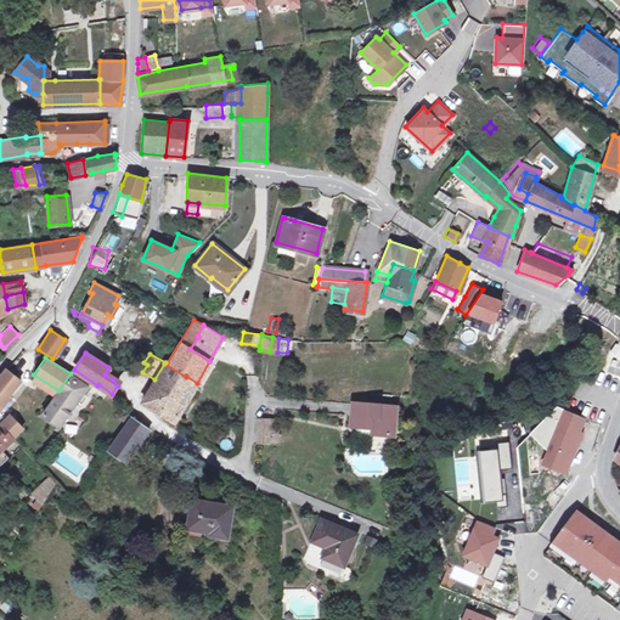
[(164,364),(155,379),(155,381),(157,382),(151,392),(170,403),(186,377),(164,364)]
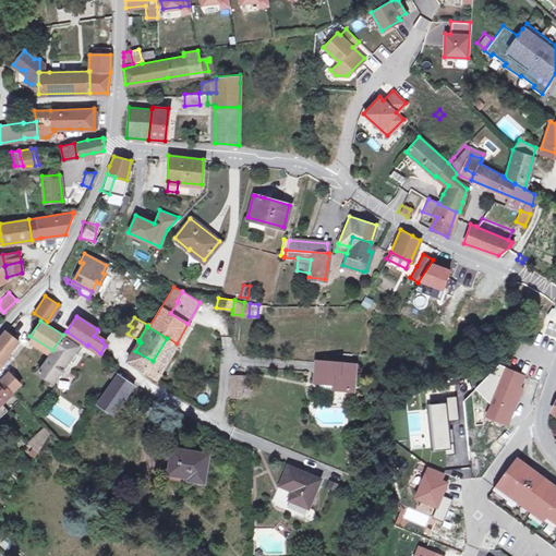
[(7,354),(17,340),(4,330),(0,336),(0,364),(8,354),(7,354)]
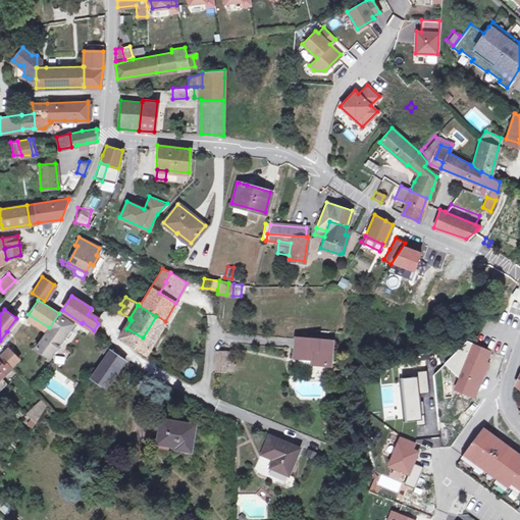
[(64,335),(68,329),(73,322),(59,313),(49,327),(35,348),(49,358),(64,335)]
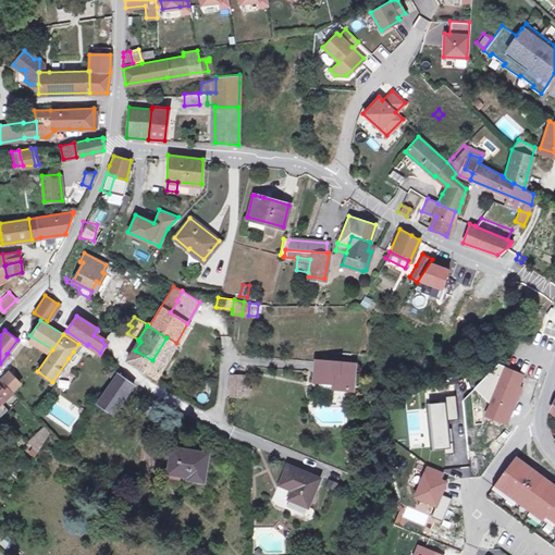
[(156,377),(176,343),(167,336),(167,337),(152,360),(146,371),(156,377)]
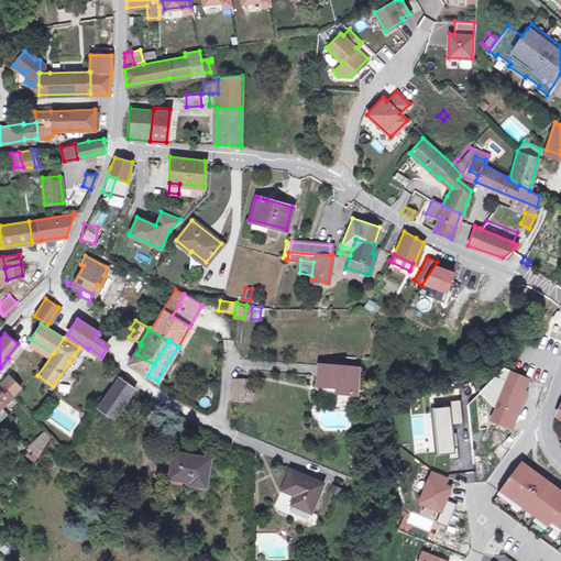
[(154,364),(136,354),(136,353),(134,353),(128,363),(147,375),(154,364)]
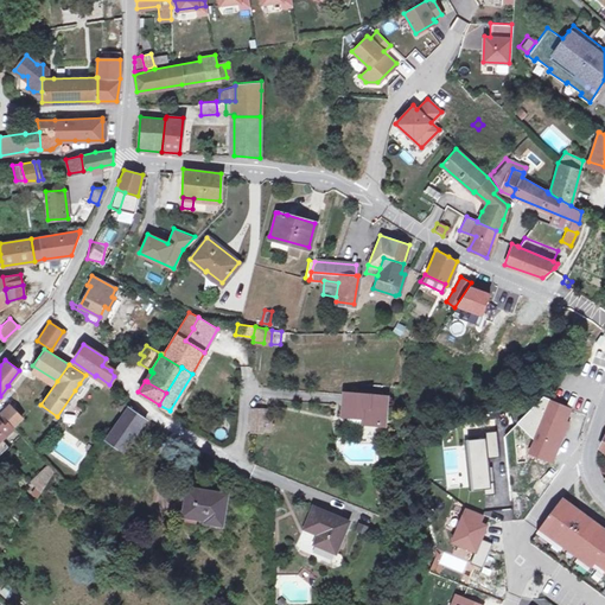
[(387,394),(339,389),(338,415),(361,418),(360,424),(384,426),(387,394)]
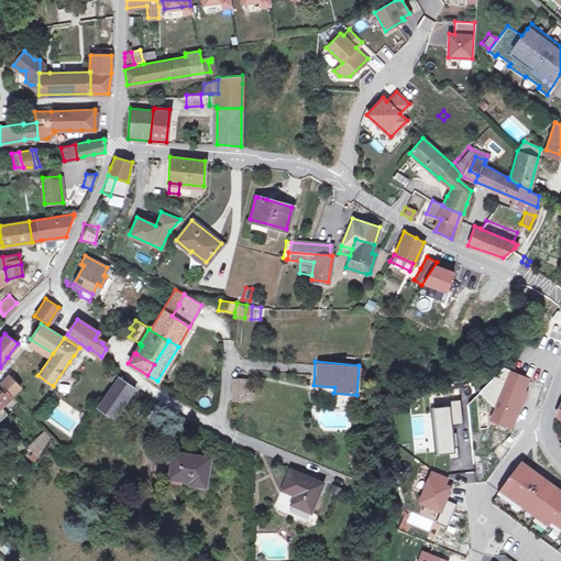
[(490,418),(510,427),(514,419),(510,418),(514,411),(516,413),(526,391),(523,389),(528,376),(503,366),(483,386),(488,393),(486,395),(495,405),(490,418)]
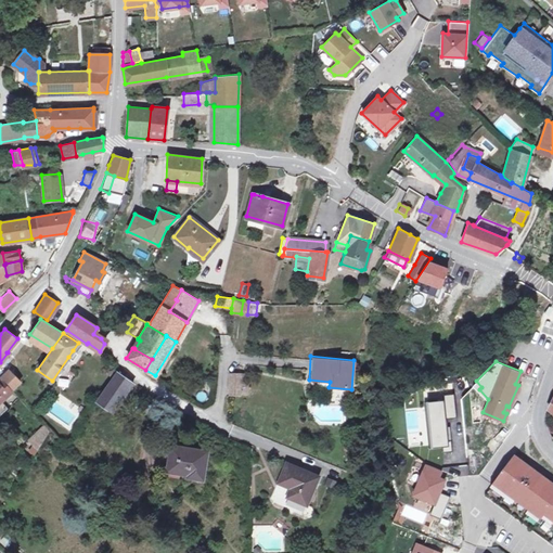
[(18,381),(9,371),(1,378),(11,388),(18,381)]
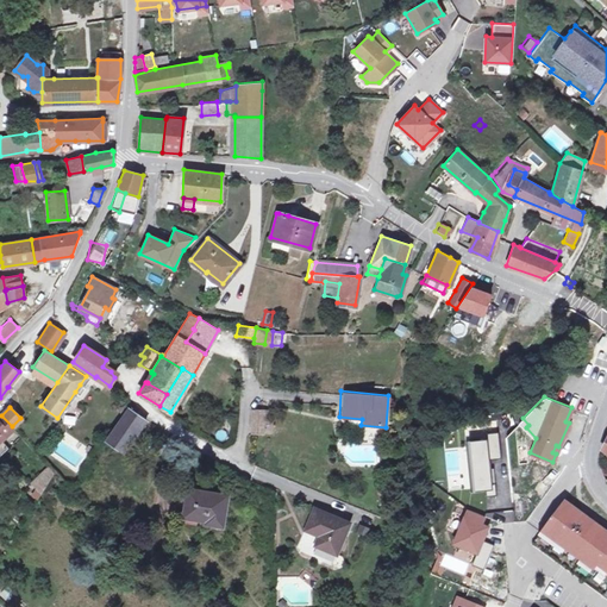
[(121,452),(145,419),(130,408),(129,407),(106,440),(121,452)]
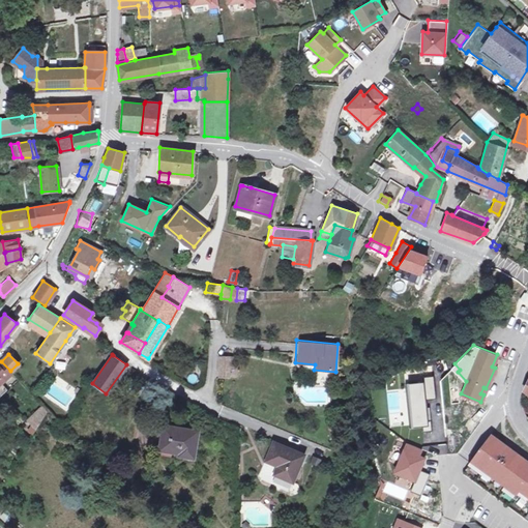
[(236,364),(236,356),(218,356),(218,372),(228,372),(228,364),(236,364)]
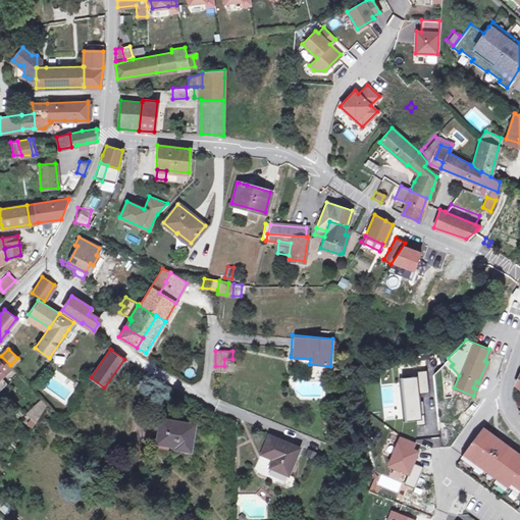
[(1,376),(11,367),(10,365),(1,356),(0,355),(0,387),(6,382),(1,376)]
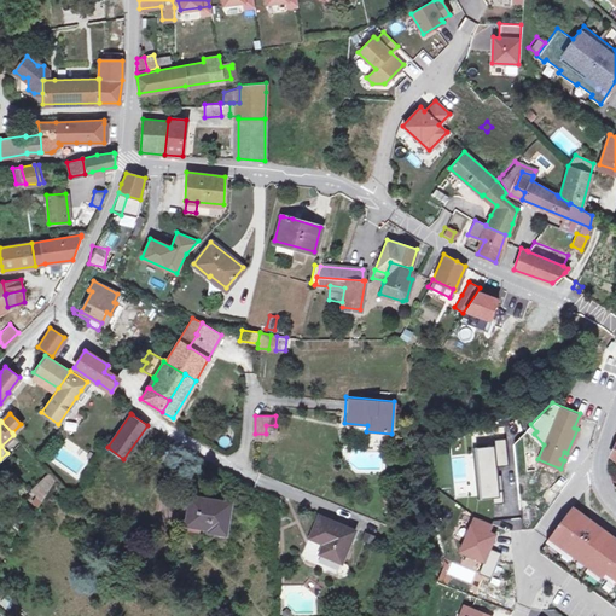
[(530,424),(527,428),(534,434),(536,431),(530,424)]
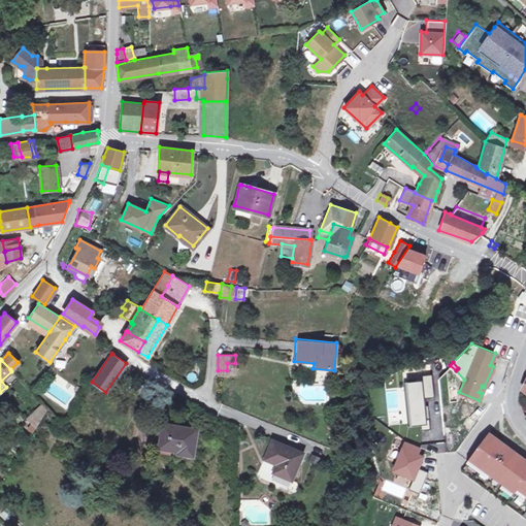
[(187,381),(195,379),(194,370),(185,372),(187,381)]
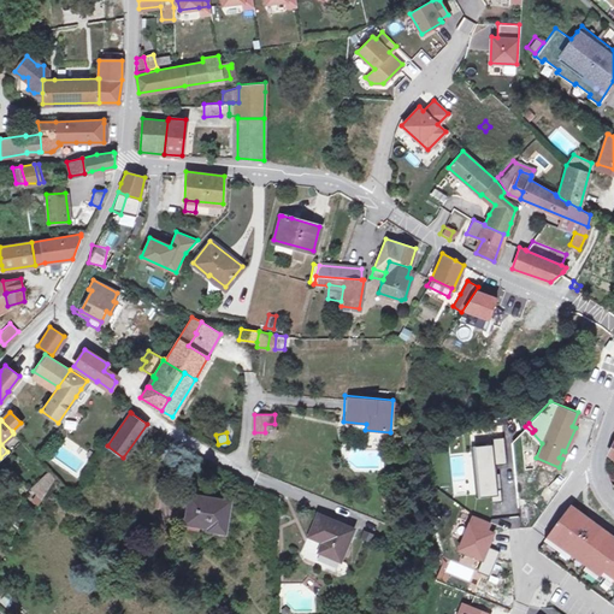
[(493,442),(474,444),(479,496),(490,495),(490,501),(501,500),(500,486),(496,486),(495,472),(494,464),(506,462),(503,435),(491,436),(493,442)]
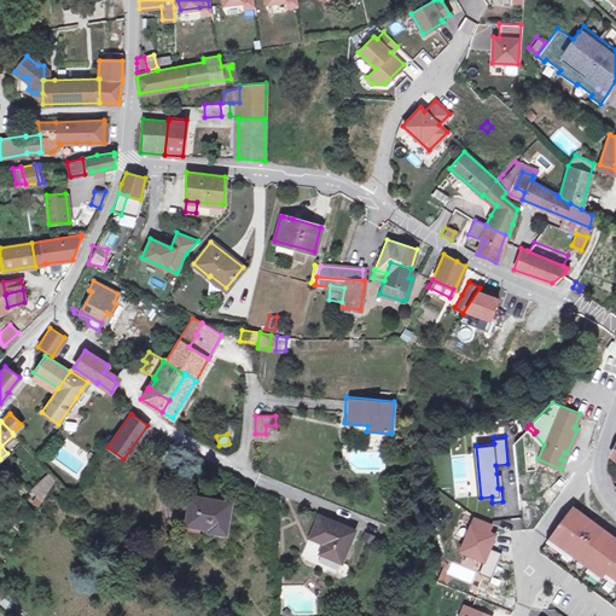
[(41,499),(53,478),(48,472),(30,489),(41,499)]
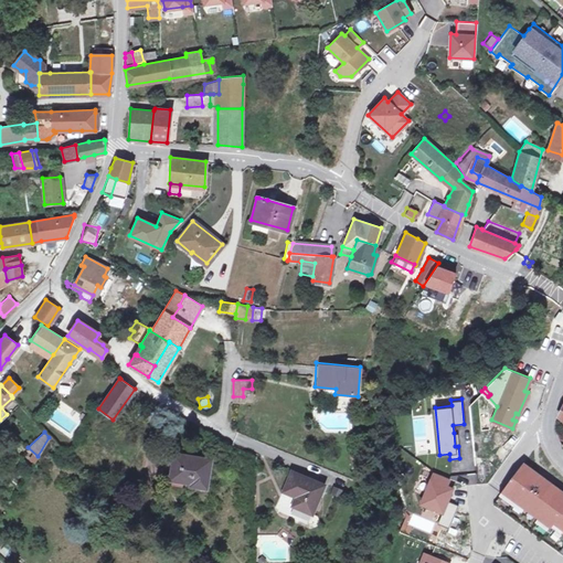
[(211,457),(178,452),(168,463),(168,473),(166,473),(165,474),(167,476),(167,480),(169,480),(169,485),(180,486),(181,484),(187,484),(186,486),(187,488),(206,490),(211,457)]
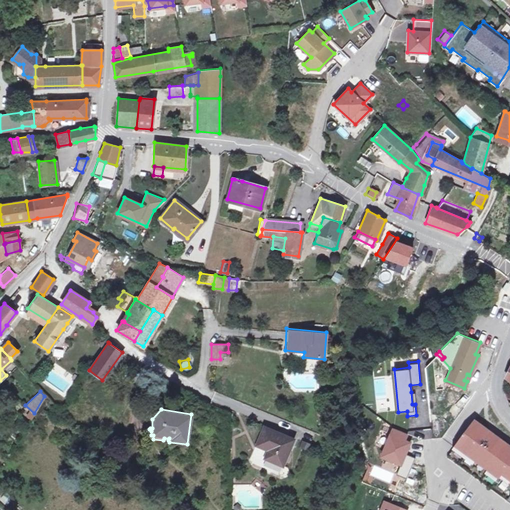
[(509,447),(472,419),(451,448),(454,450),(457,446),(464,451),(461,455),(464,457),(467,454),(474,459),(486,468),(483,472),(486,474),(489,470),(496,476),(500,471),(509,479),(509,447)]
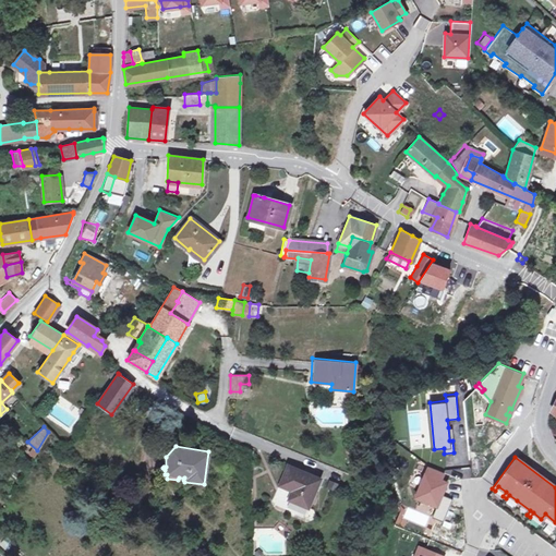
[(319,476),(285,461),(275,484),(287,490),(285,494),(287,496),(285,499),(307,508),(319,476)]
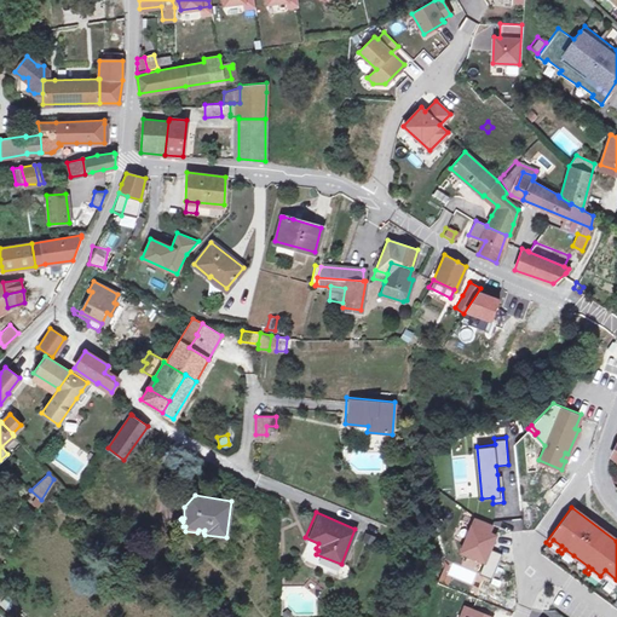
[(474,517),(460,551),(483,560),(478,572),(490,577),(501,552),(489,547),(495,535),(488,531),(491,523),(474,517)]
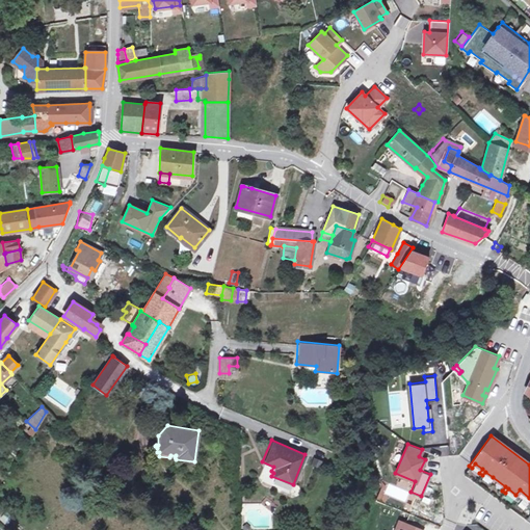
[(319,467),(321,460),(313,457),(311,464),(319,467)]
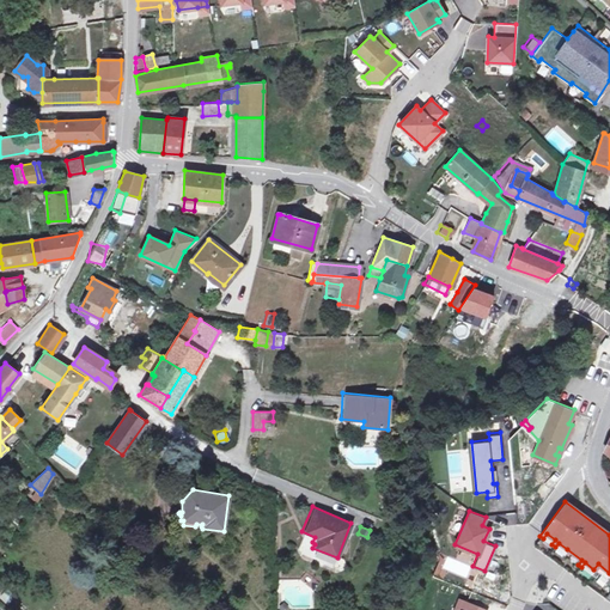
[(555,540),(547,534),(543,538),(551,544),(555,540)]
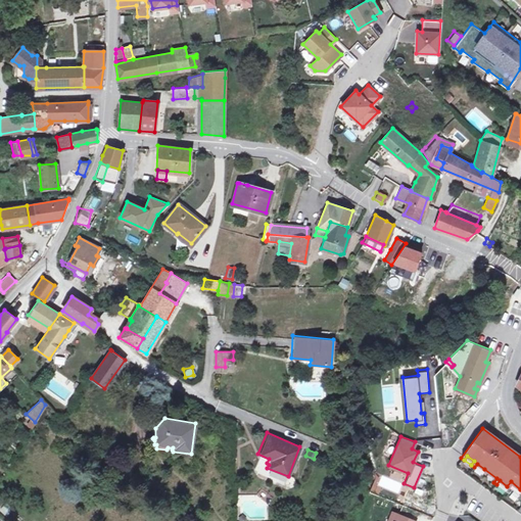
[(477,464),(474,467),(481,473),(484,469),(477,464)]
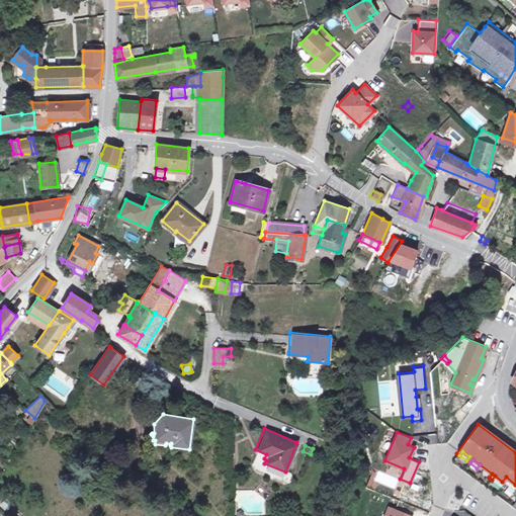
[(495,476),(492,480),(499,486),(502,482),(495,476)]
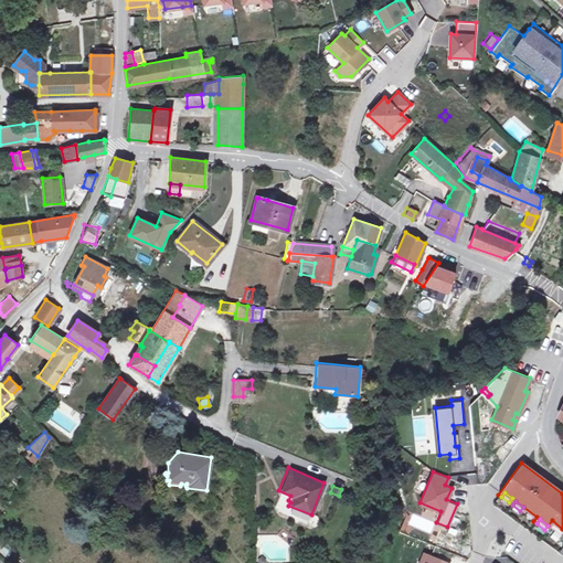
[(548,526),(559,533),(562,529),(552,520),(548,526)]
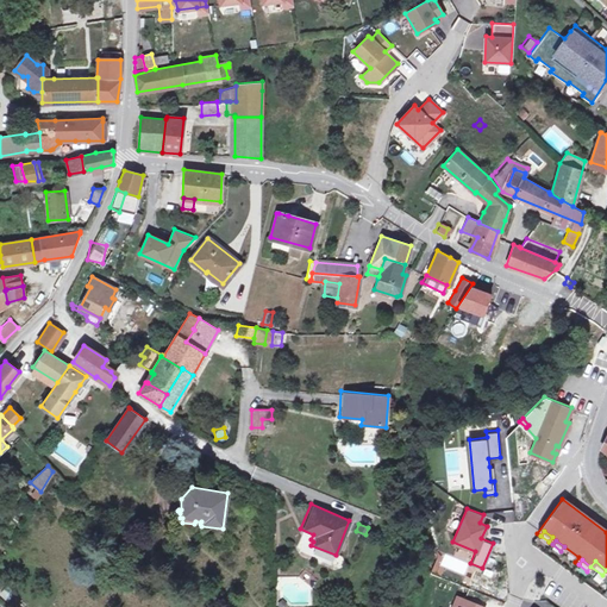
[(481,606),(482,606),(456,596),(451,606),(481,606)]
